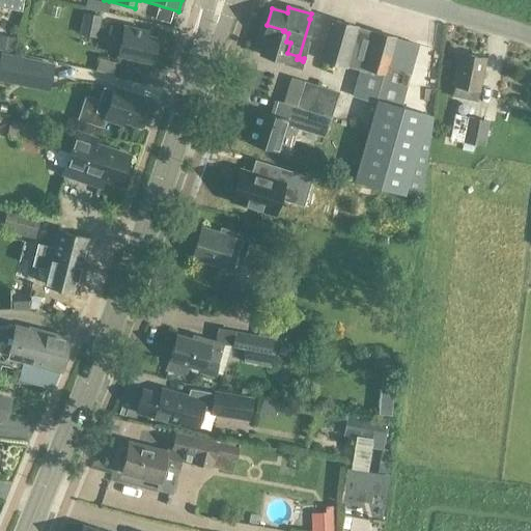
[(84,15),(80,34),(96,38),(101,18),(84,15)]
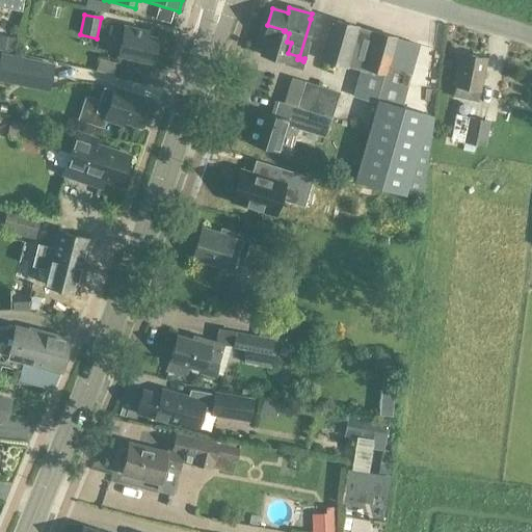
[(426,115),(399,108),(418,46),(395,40),(396,38),(375,33),(375,34),(357,29),(357,28),(330,20),(319,60),(346,69),(346,68),(361,72),(353,98),(376,104),(354,182),(403,195),(426,115)]
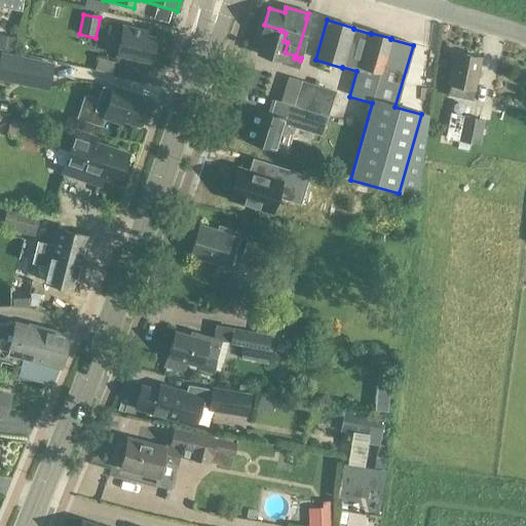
[(280,31),(282,30),(264,25),(260,37),(262,38),(257,54),(282,62),(280,64),(293,68),(294,64),(299,65),(300,61),(294,59),(295,55),(285,52),(288,42),(284,41),(286,33),(280,31)]
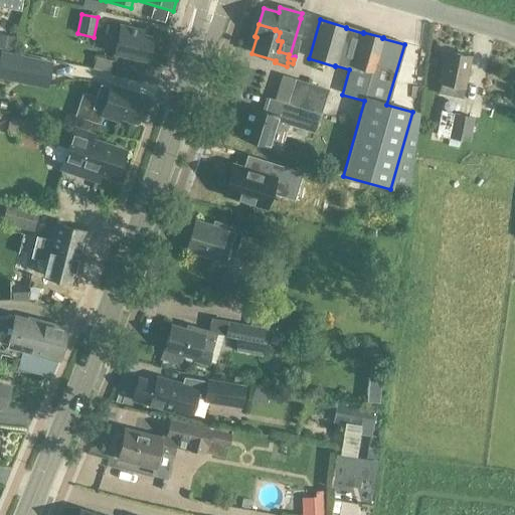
[(107,26),(104,39),(117,43),(115,54),(147,61),(152,39),(142,36),(143,32),(120,27),(120,29),(107,26)]
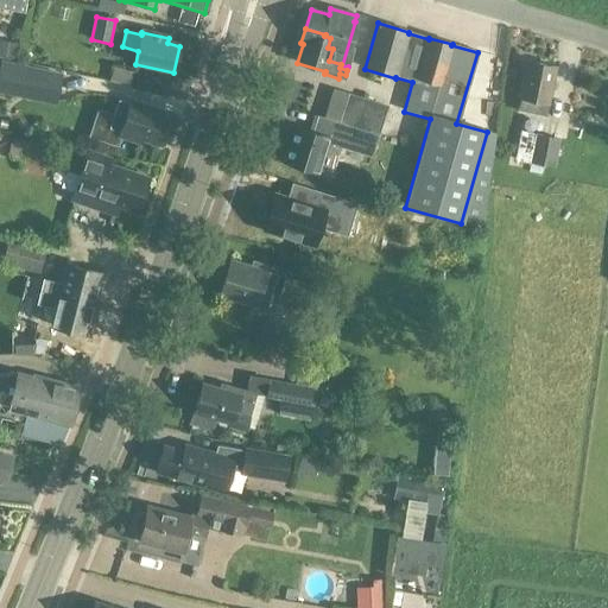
[(536,115),(538,102),(548,103),(555,68),(525,62),(518,97),(520,97),(518,112),(536,115)]
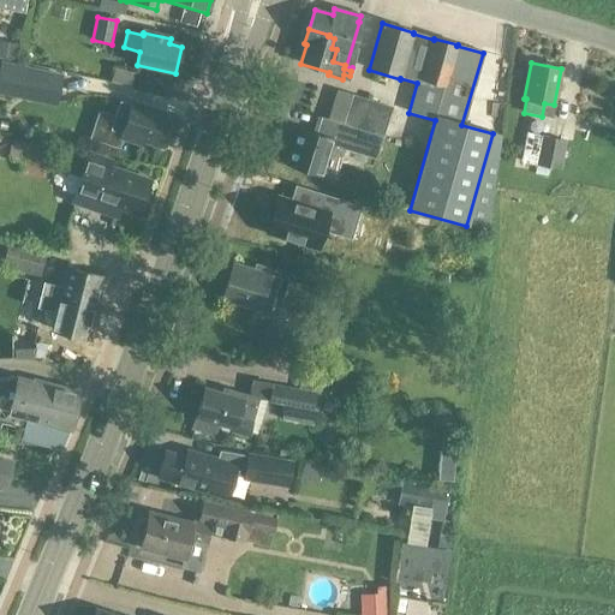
[(40,71),(1,64),(0,71),(0,89),(35,97),(40,71)]
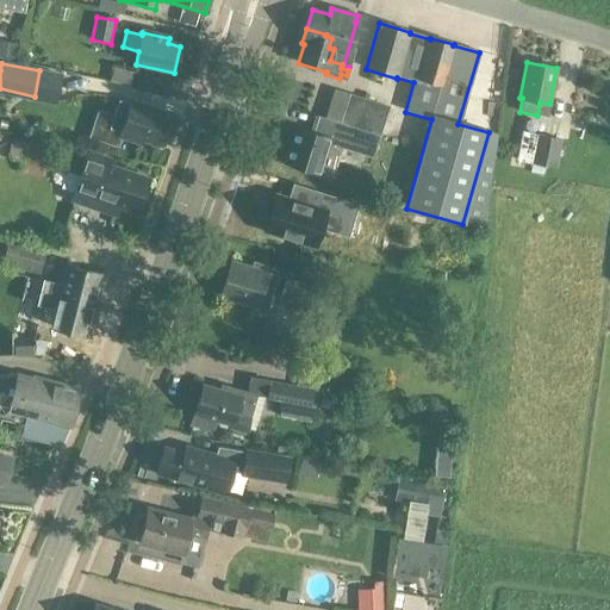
[(341,125),(378,137),(387,107),(349,97),(341,125)]
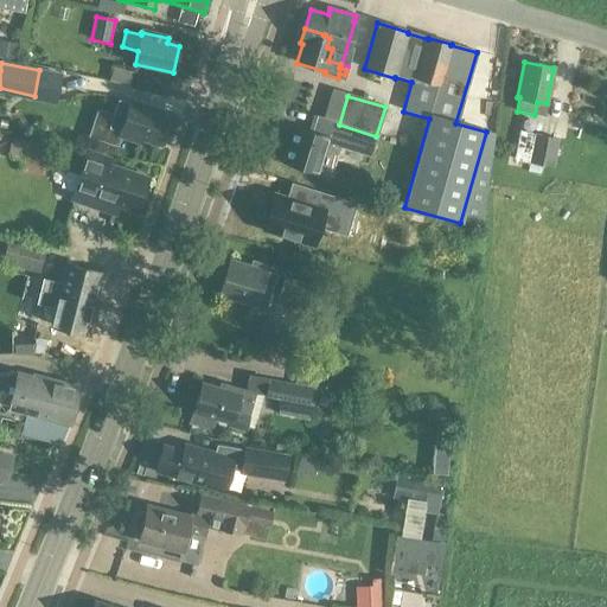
[(121,133),(120,136),(140,144),(141,140),(160,146),(170,117),(131,104),(131,106),(119,101),(110,129),(121,133)]
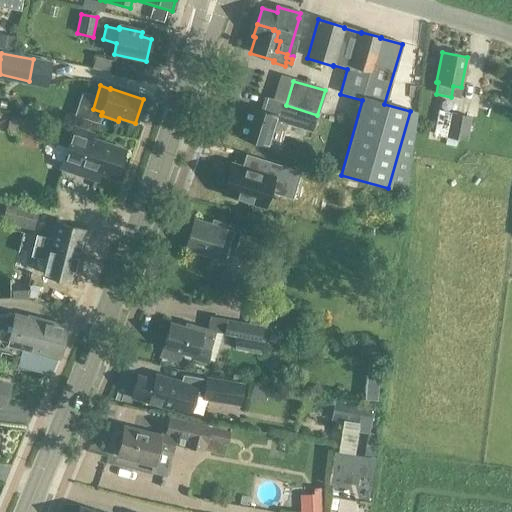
[(317,115),(286,105),(266,99),(262,113),(249,109),(244,125),(241,124),(239,133),(241,133),(240,138),(267,146),(268,143),(279,146),(287,121),(313,129),(317,115)]
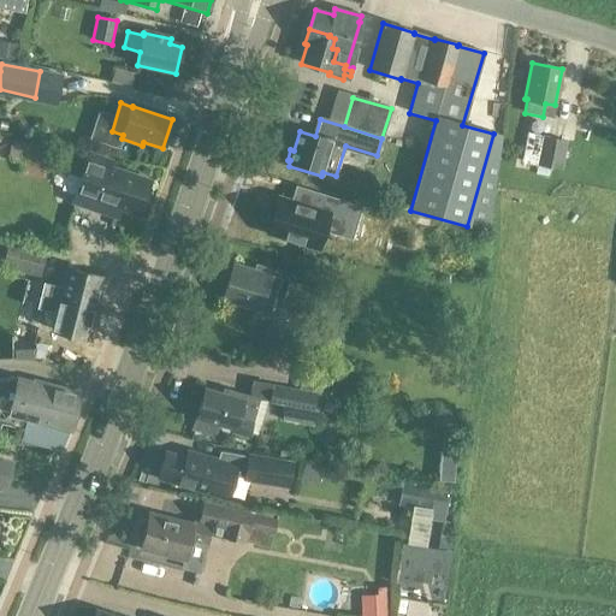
[(528,134),(522,163),(561,170),(566,142),(528,134)]
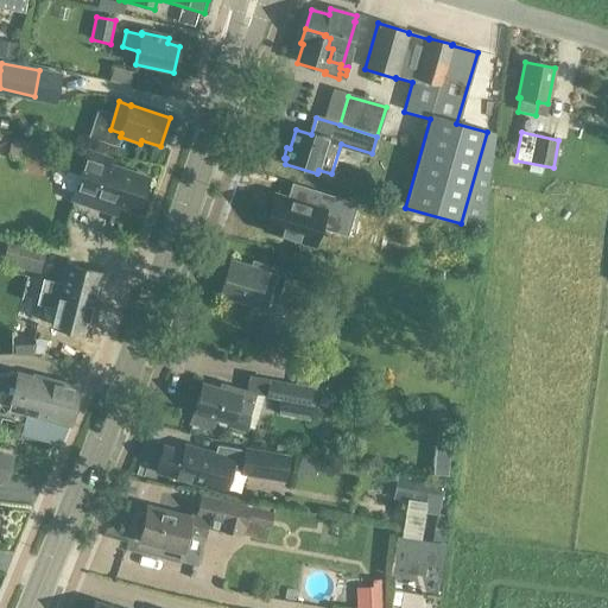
[(21,173),(45,178),(50,152),(40,151),(42,144),(13,139),(10,158),(24,160),(21,173)]
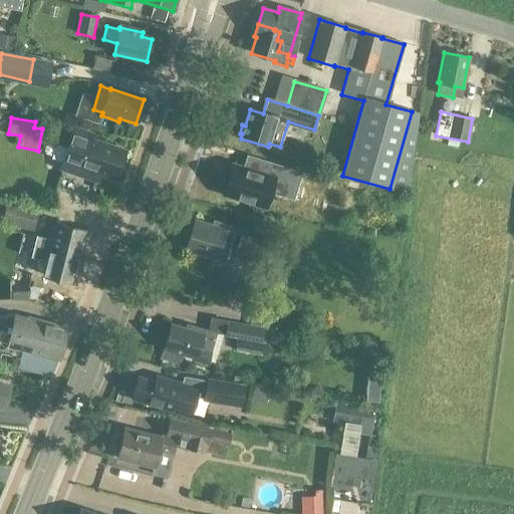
[(94,136),(72,129),(59,168),(79,175),(82,169),(116,181),(125,152),(92,141),(94,136)]
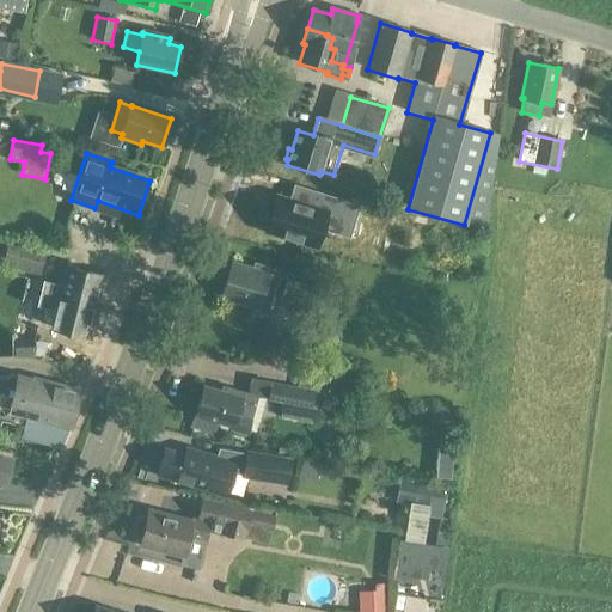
[(276,199),(274,204),(270,203),(267,215),(270,216),(265,233),(316,249),(320,232),(343,239),(348,240),(359,207),(354,206),(329,197),(324,214),(288,202),(276,199)]
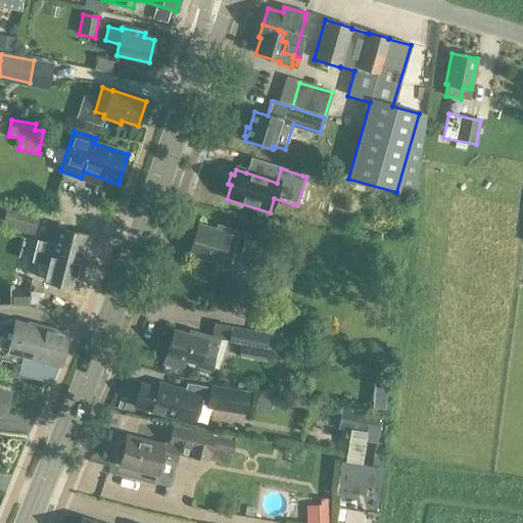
[(2,227),(34,235),(39,216),(7,207),(2,227)]
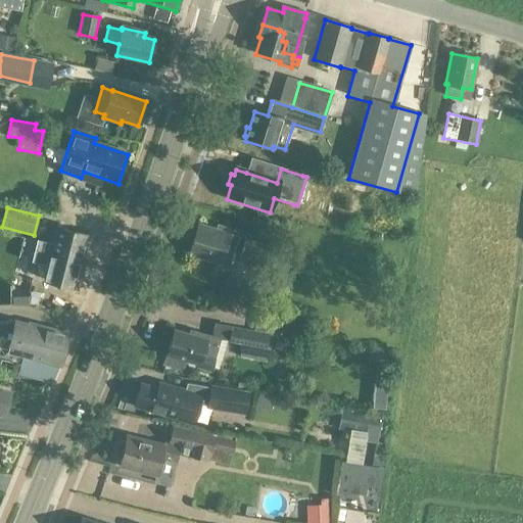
[(198,225),(189,255),(220,266),(221,265),(229,268),(233,252),(238,237),(230,235),(230,234),(227,233),(229,229),(218,226),(216,230),(198,225)]
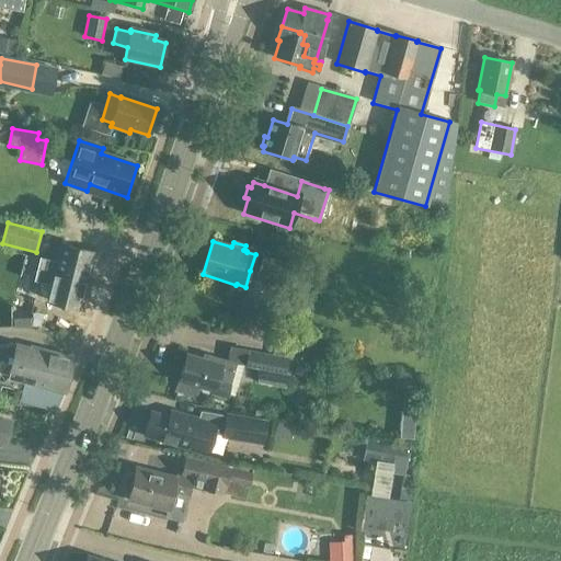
[(42,284),(52,286),(47,301),(79,310),(93,254),(61,245),(60,248),(55,247),(52,261),(57,262),(57,264),(52,263),(50,267),(39,264),(37,271),(23,267),(18,287),(16,294),(37,298),(42,284)]
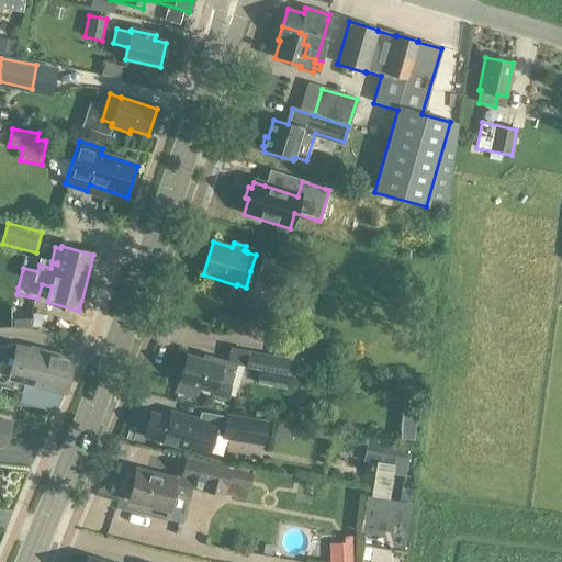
[(262,257),(262,258),(258,273),(258,274),(283,282),(289,265),(262,257)]
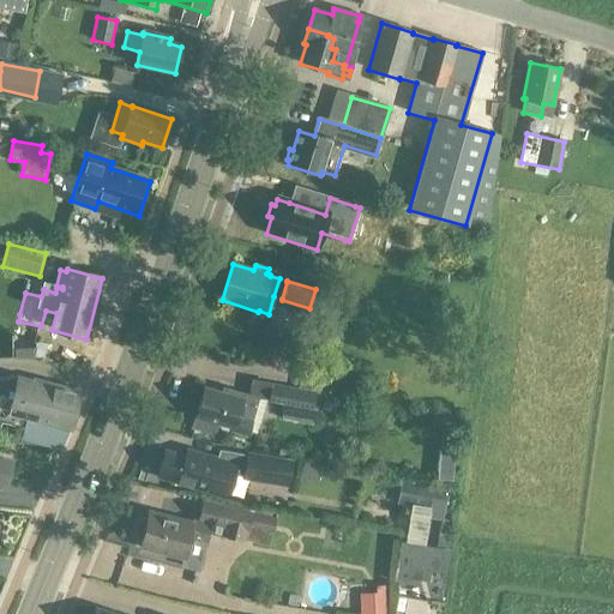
[(46,345),(46,332),(20,331),(19,345),(46,345)]
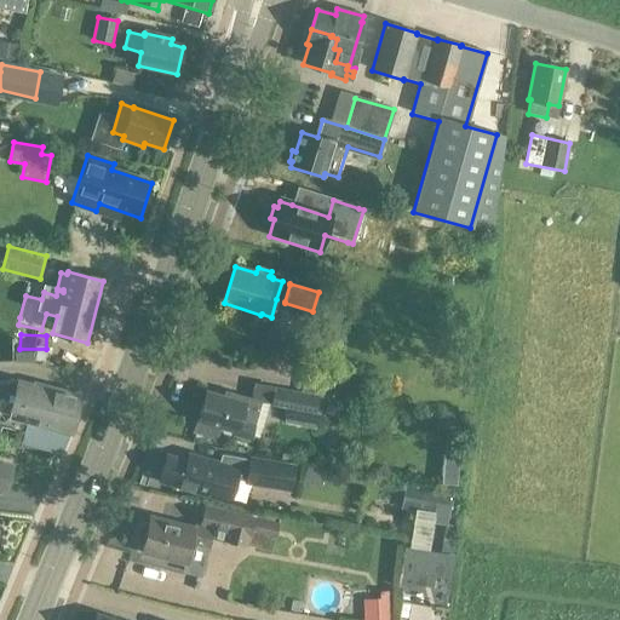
[(322,399),(325,368),(305,366),(303,395),(320,397),(322,399)]
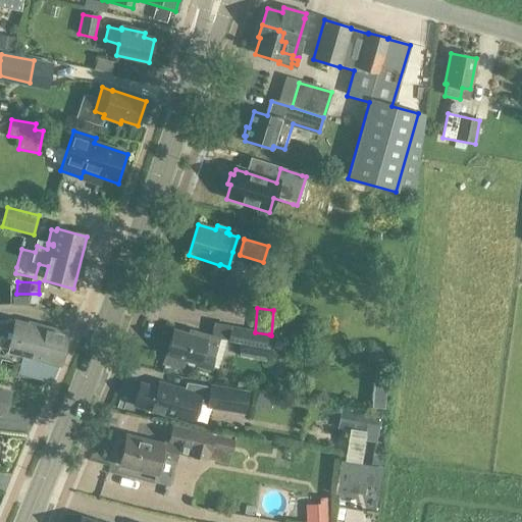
[(0,323),(0,369),(2,361),(20,366),(18,373),(52,382),(58,365),(60,366),(68,333),(16,321),(0,323)]
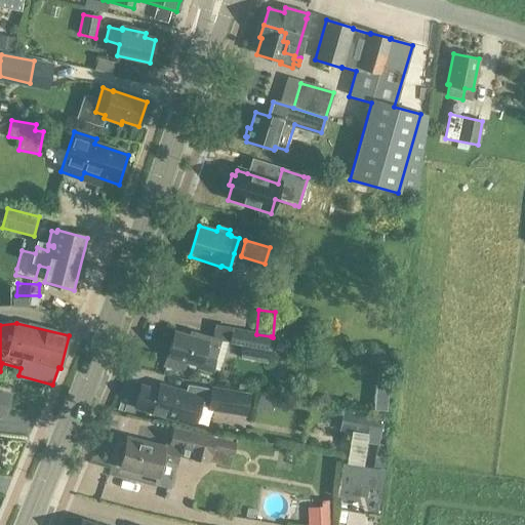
[(256,334),(231,329),(229,342),(243,346),(268,350),(271,336),(256,334)]
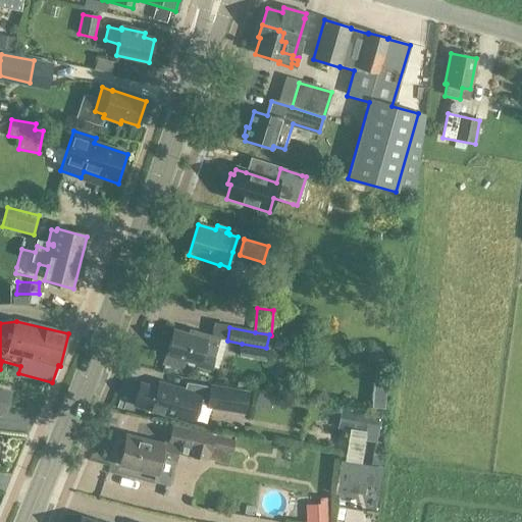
[(167,355),(165,365),(181,369),(185,359),(198,364),(197,367),(210,370),(219,341),(190,331),(189,336),(173,331),(166,355),(167,355)]
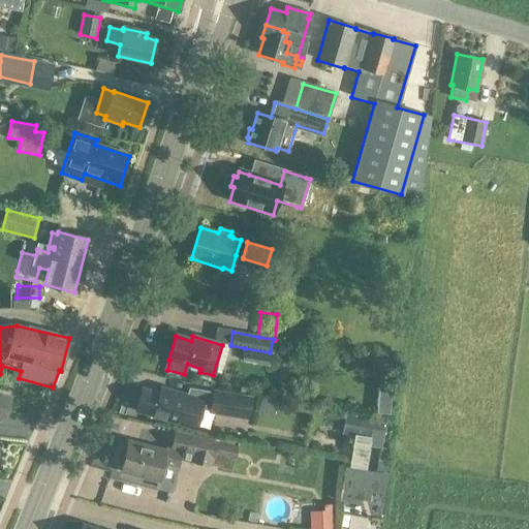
[(245,348),(243,361),(270,366),(273,353),(270,352),(245,348)]
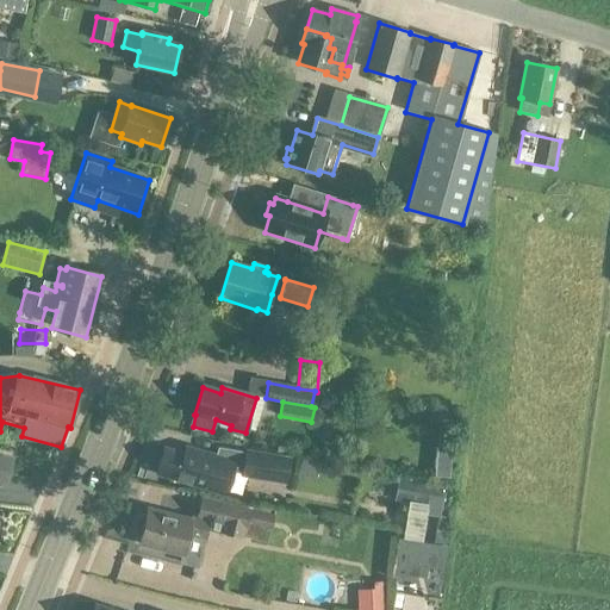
[(165,448),(156,475),(207,491),(226,497),(234,473),(241,474),(241,478),(287,485),(291,458),(246,449),(244,453),(218,447),(217,454),(185,444),(184,454),(165,448)]
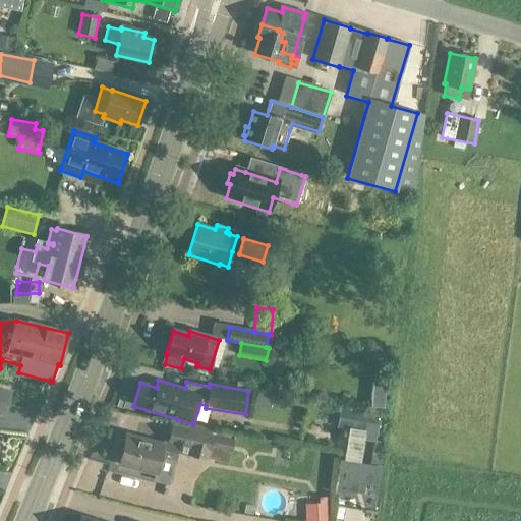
[(0,413),(5,415),(11,393),(0,390),(0,413)]
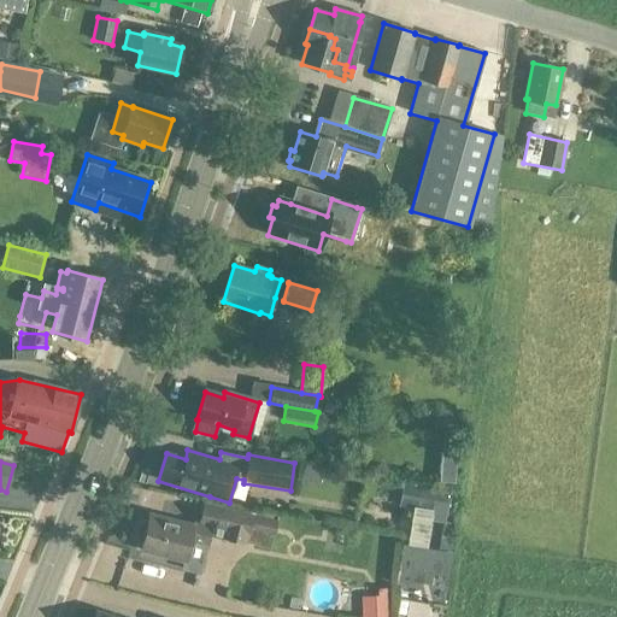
[(323,466),(304,463),(301,477),(321,481),(323,466)]
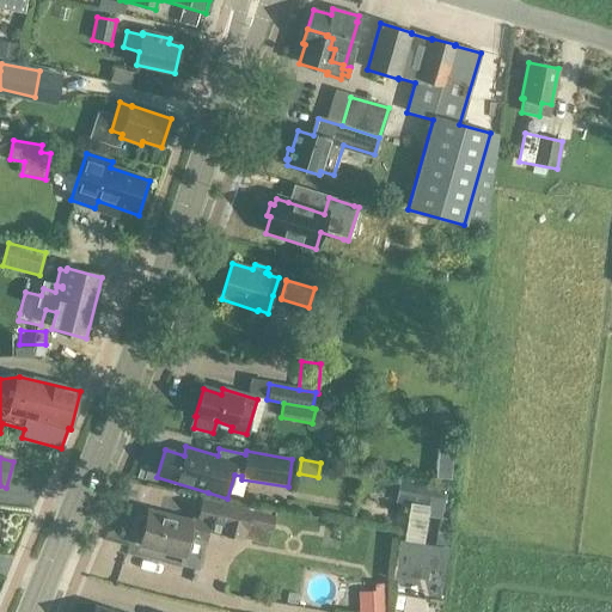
[(402,481),(397,502),(411,505),(429,508),(448,512),(452,490),(402,481)]
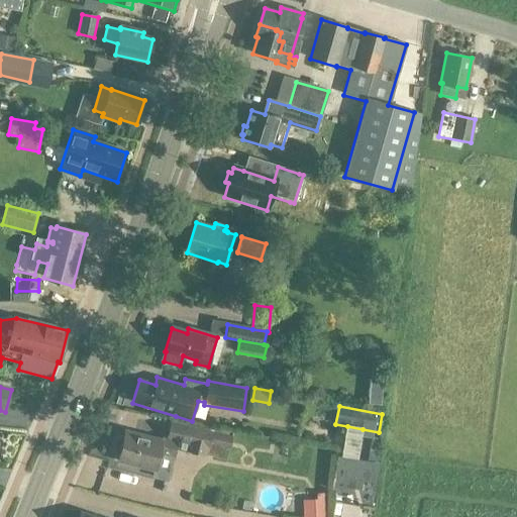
[(188,444),(187,451),(206,456),(209,444),(229,449),(232,438),(212,433),(171,423),(167,439),(177,441),(188,444)]
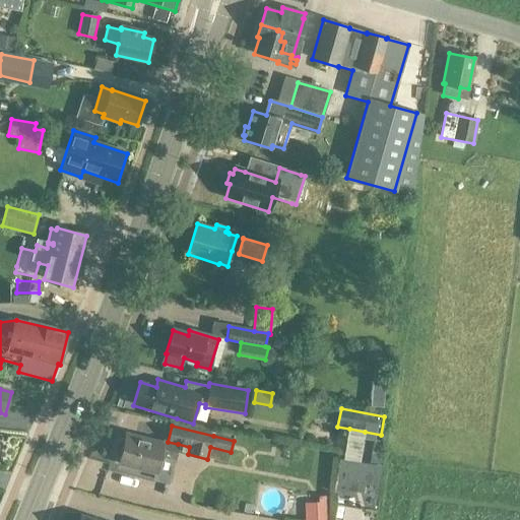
[(163,443),(126,435),(119,464),(155,472),(159,458),(175,461),(178,444),(168,442),(164,441),(163,443)]
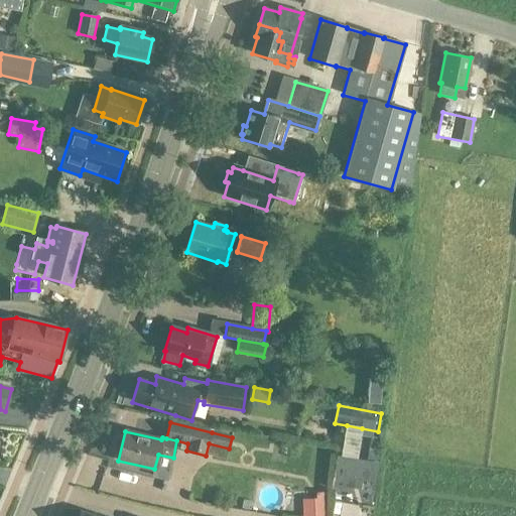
[(360,478),(375,481),(378,463),(366,460),(356,459),(341,456),(335,455),(330,482),(345,485),(347,476),(360,478)]
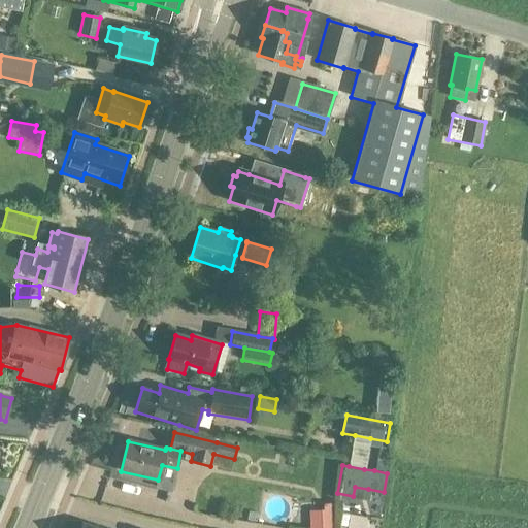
[(332,527),(332,510),(310,512),(310,527),(332,527)]
